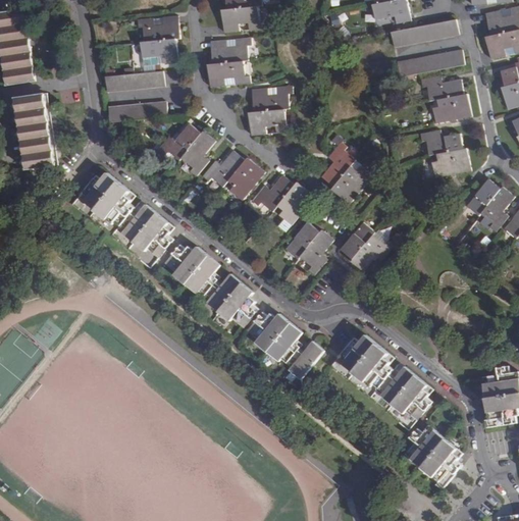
[(223,0),(225,9),(257,5),(261,5),(260,0),(223,0)]
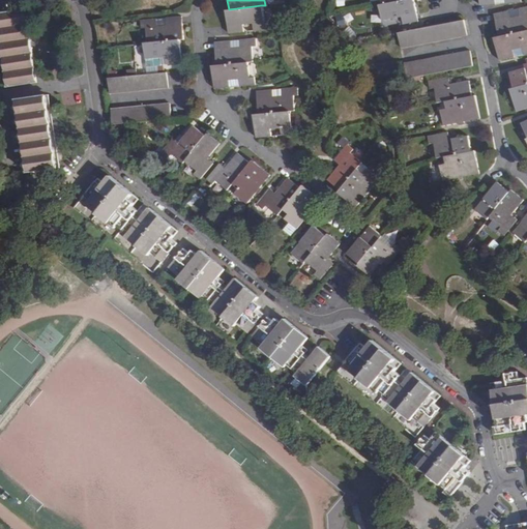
[(415,20),(411,0),(399,0),(379,4),(377,4),(380,20),(399,17),(400,23),(415,20)]
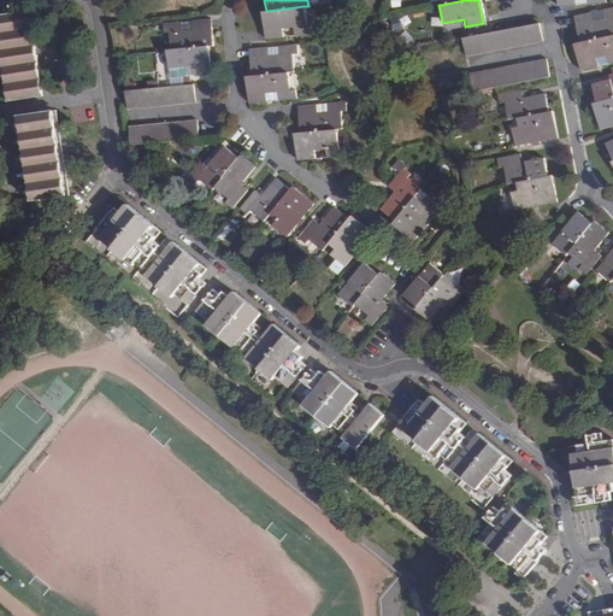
[(304,6),(266,11),(261,11),(263,37),(281,35),(280,27),(292,25),(293,34),(311,33),(310,24),(305,24),(304,6)]
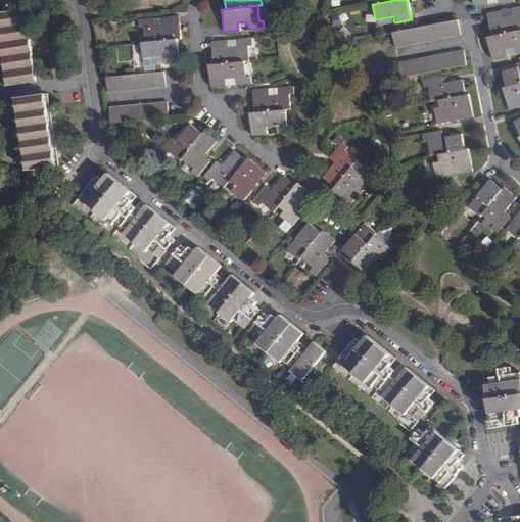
[(502,17),(500,10),(485,13),(489,36),(519,29),(519,5),(510,8),(511,15),(502,17)]
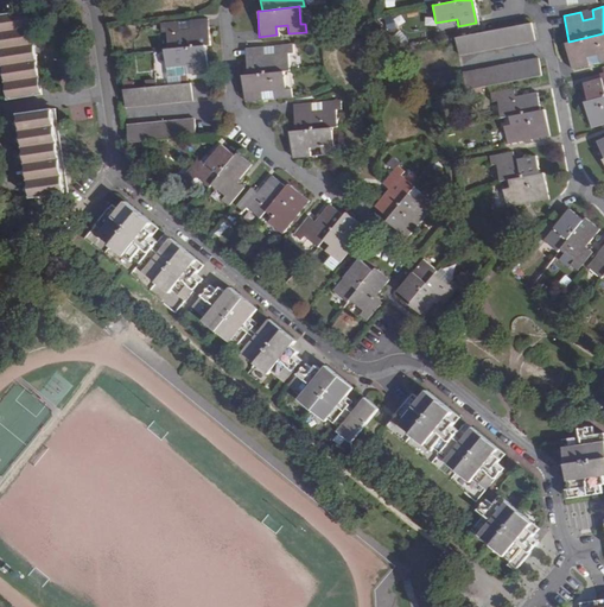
[(26,10),(0,14),(0,64),(5,99),(39,93),(32,54),(26,10)]
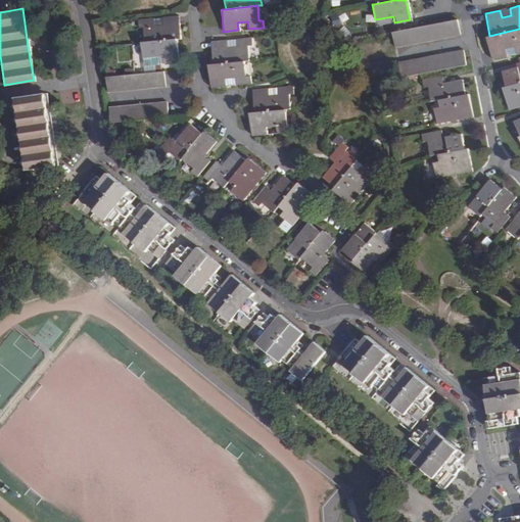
[(510,8),(500,10),(502,17),(511,15),(510,8)]
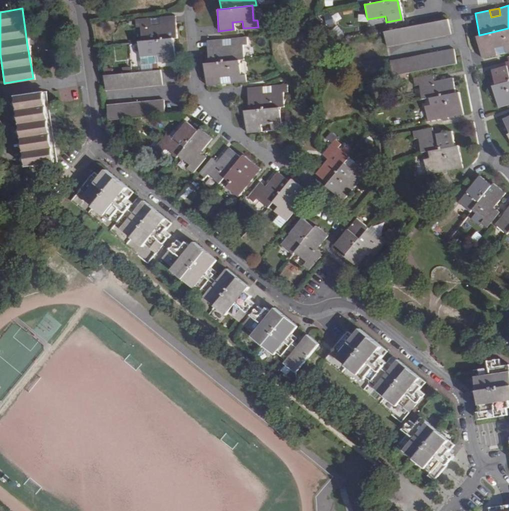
[(139,40),(170,37),(175,36),(172,14),(157,16),(158,23),(149,24),(148,17),(133,19),(134,26),(138,26),(139,40)]
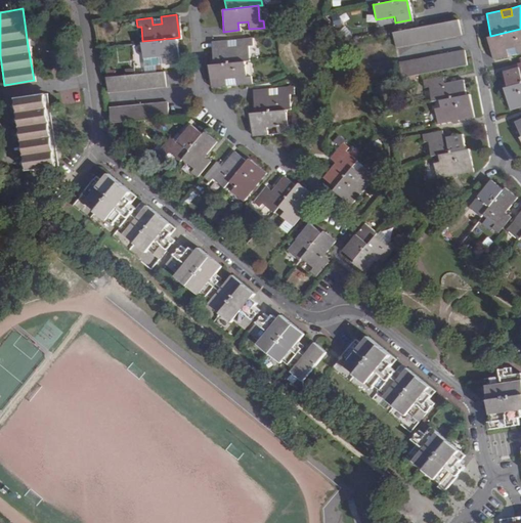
[(395,47),(460,34),(457,19),(392,32),(395,47)]
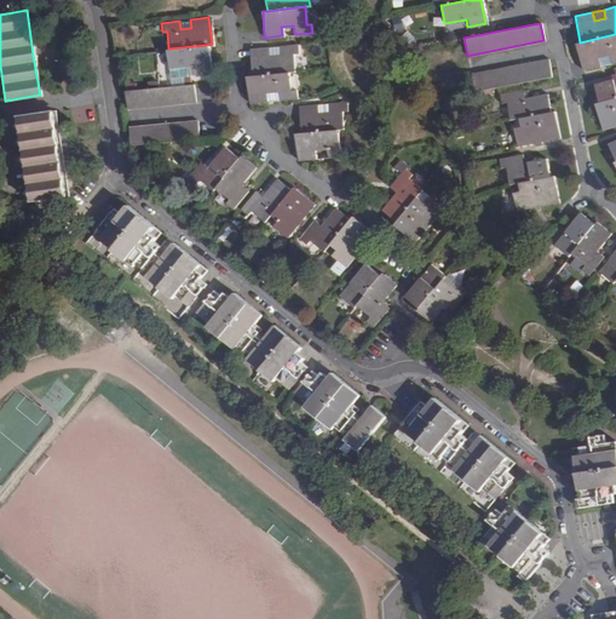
[(615,34),(580,43),(575,43),(581,70),(599,66),(597,57),(608,55),(610,63),(615,61),(615,34)]
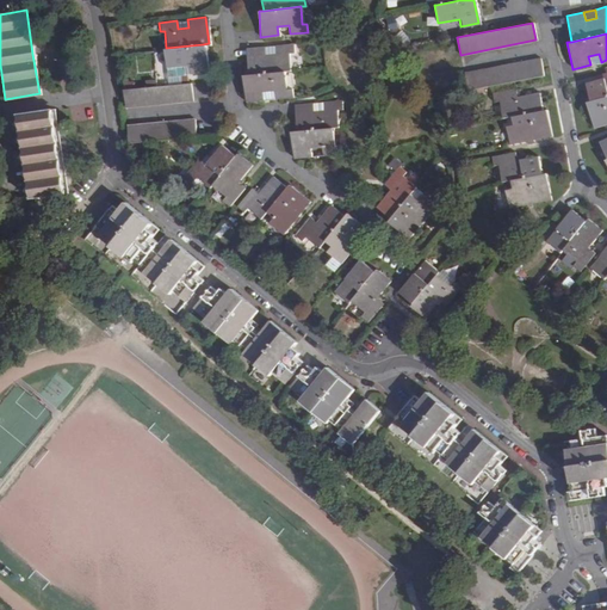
[(247,74),(284,71),(289,71),(287,51),(292,51),(292,43),(273,45),(273,53),(264,54),(262,45),(245,48),(247,74)]
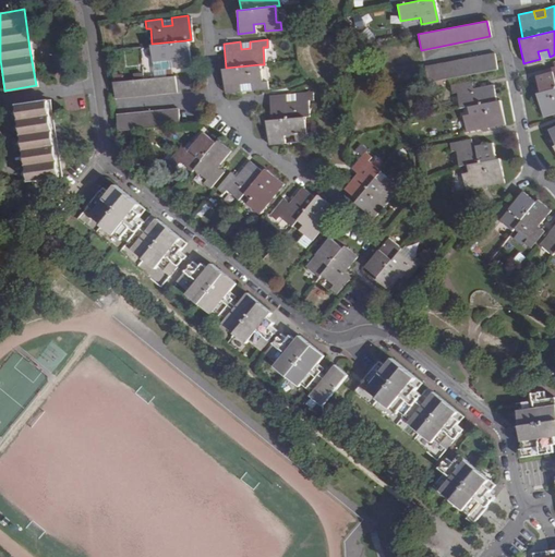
[(189,64),(185,40),(152,44),(149,45),(152,61),(171,59),(172,67),(189,64)]
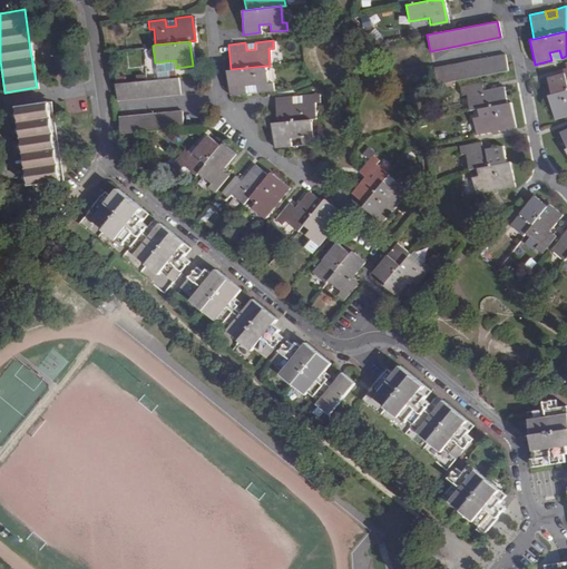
[(549,52),(551,60),(561,58),(559,50),(549,52)]
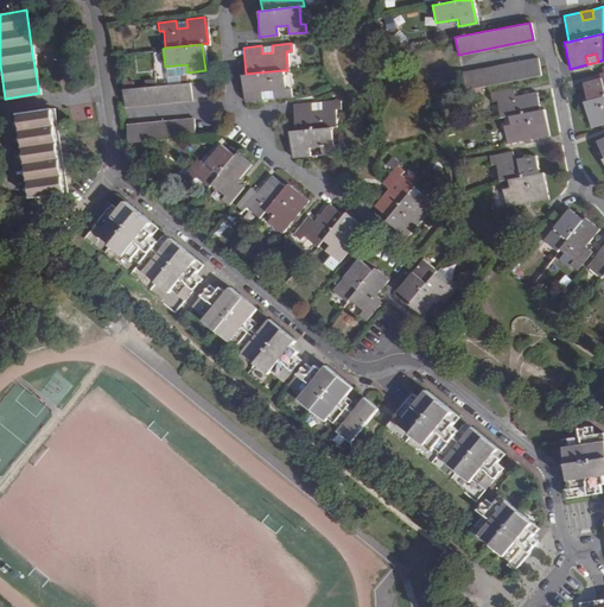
[(540,75),(536,56),(462,71),(465,89),(540,75)]
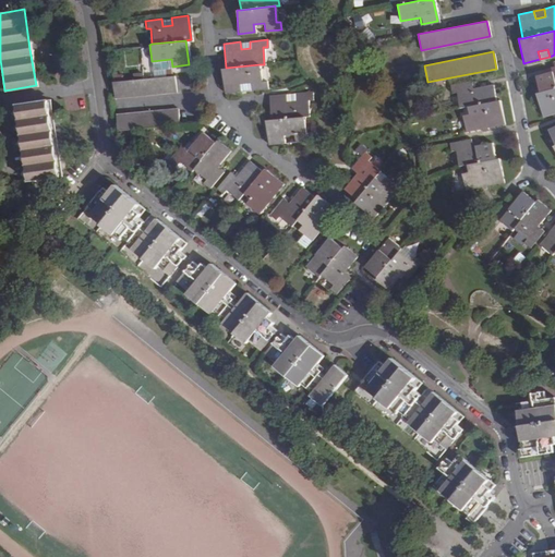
[(539,92),(554,86),(554,61),(552,62),(553,68),(554,71),(552,71),(534,75),(539,92)]
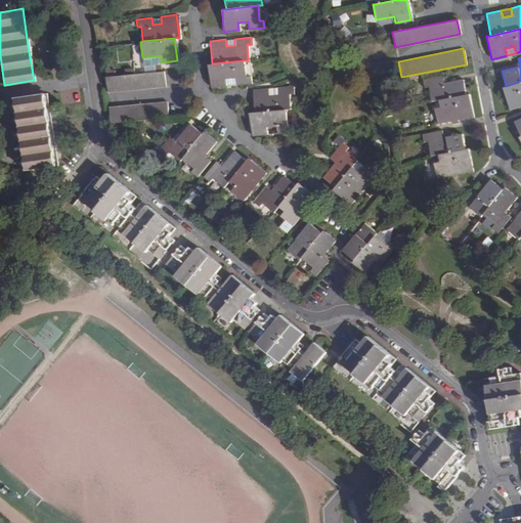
[(208,63),(209,80),(210,86),(225,85),(231,84),(250,82),(249,75),(245,75),(244,60),(212,63),(208,63)]
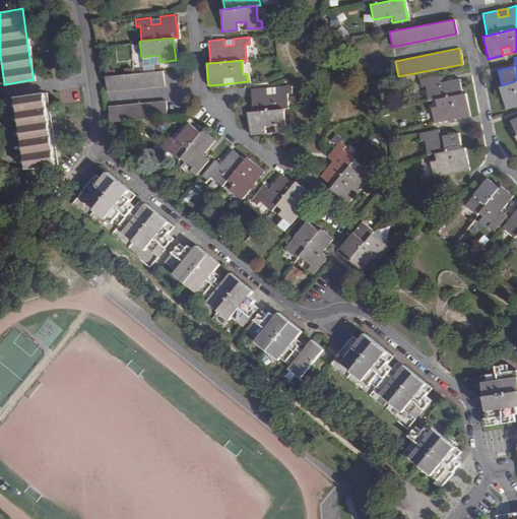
[(160,70),(104,75),(105,91),(163,85),(160,70)]
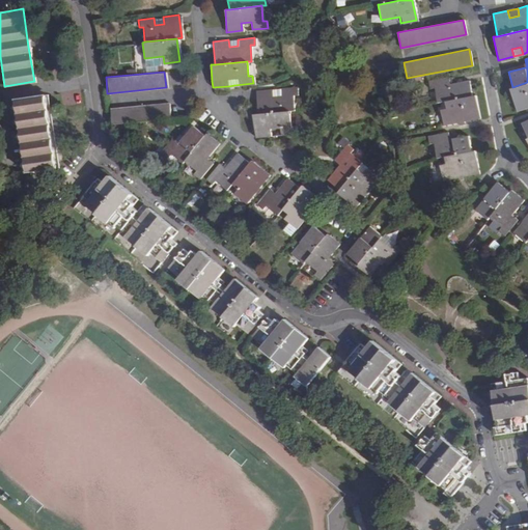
[(437,102),(445,101),(471,95),(469,80),(450,83),(448,76),(428,80),(429,88),(434,87),(437,102)]
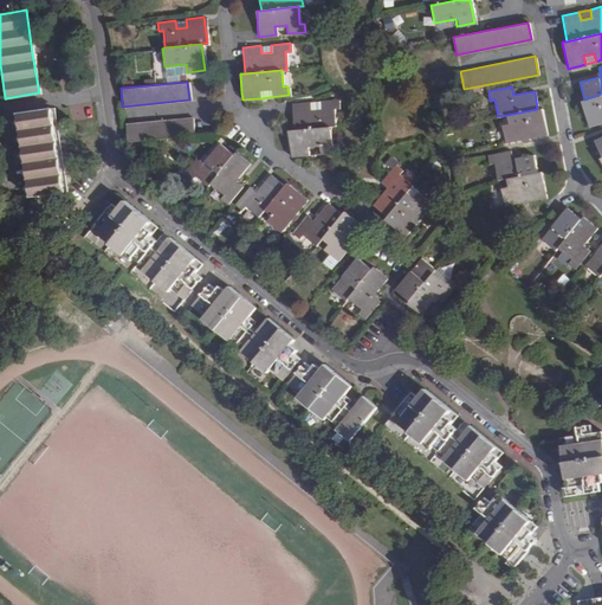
[(601,94),(584,100),(580,101),(587,126),(601,121),(601,94)]
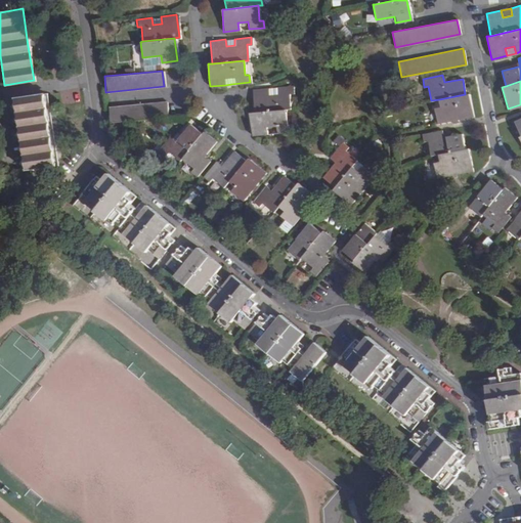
[(253,112),(285,109),(290,107),(288,93),(292,93),(291,85),(276,86),(277,93),(267,94),(266,87),(251,89),(253,112)]
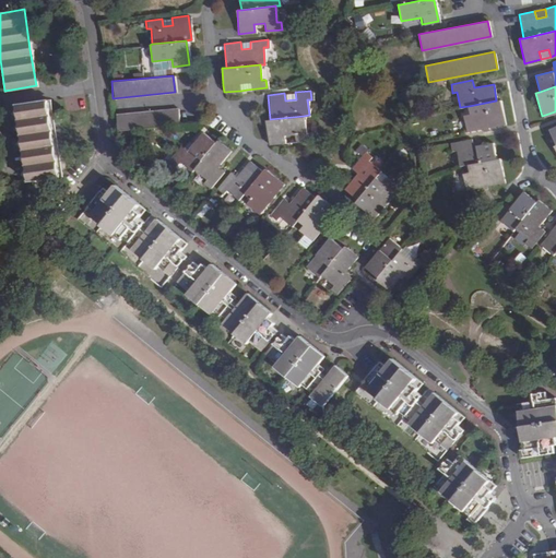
[(46,99),(15,104),(26,180),(58,176),(46,99)]
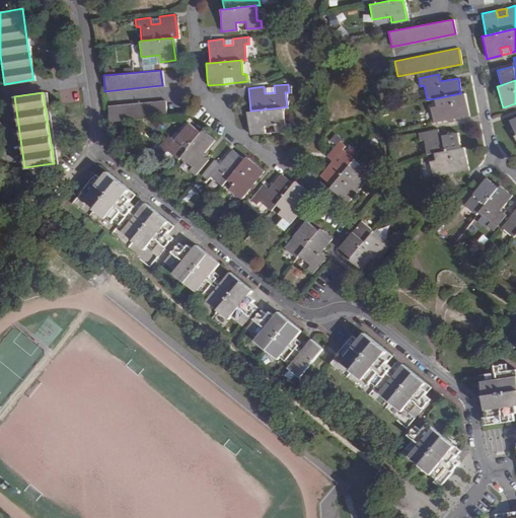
[(460,93),(435,98),(436,105),(430,106),(433,122),(468,115),(464,92),(460,93)]
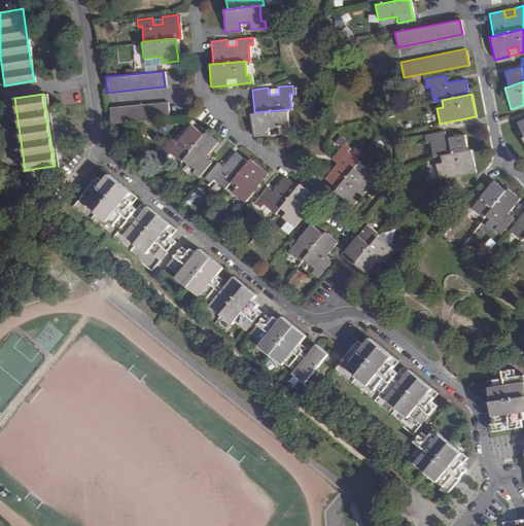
[(166,101),(108,107),(109,121),(168,116),(166,101)]
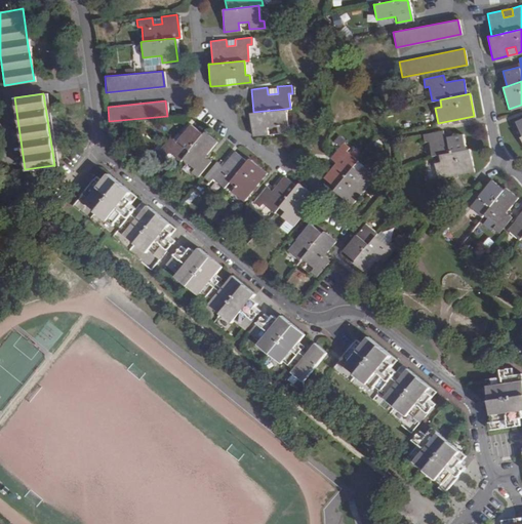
[(251,128),(251,135),(267,133),(266,126),(276,125),(276,132),(291,130),(291,123),(287,123),(285,109),(253,112),(249,112),(251,128)]
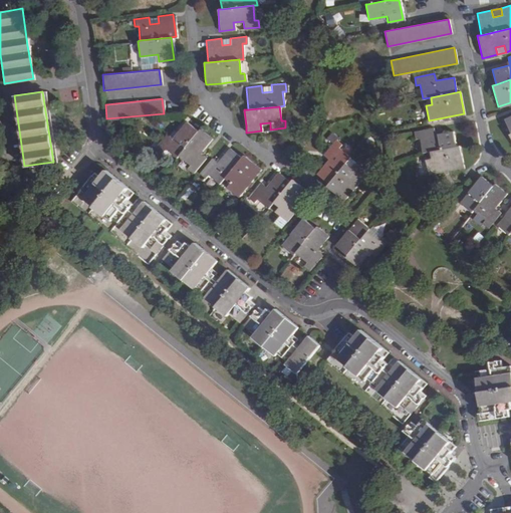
[(175,157),(177,155),(196,131),(185,120),(176,133),(170,140),(166,136),(164,135),(153,149),(159,154),(164,148),(175,157)]
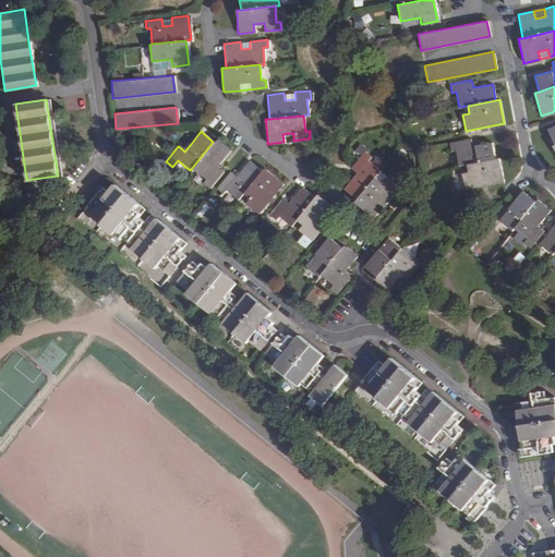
[(457,165),(465,164),(493,158),(490,142),(470,146),(469,138),(447,142),(449,150),(454,149),(457,165)]
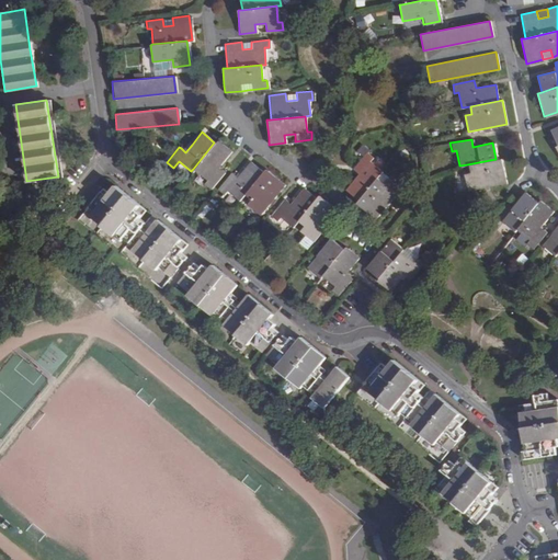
[(186,140),(181,148),(185,152),(192,145),(186,140)]
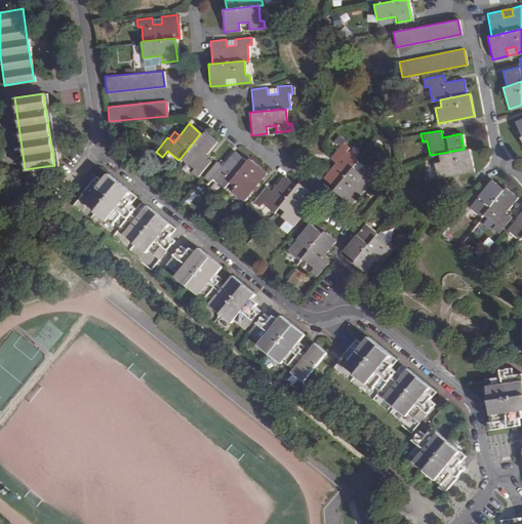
[(200,133),(181,158),(192,167),(189,171),(196,176),(208,160),(203,156),(215,140),(203,131),(200,133)]
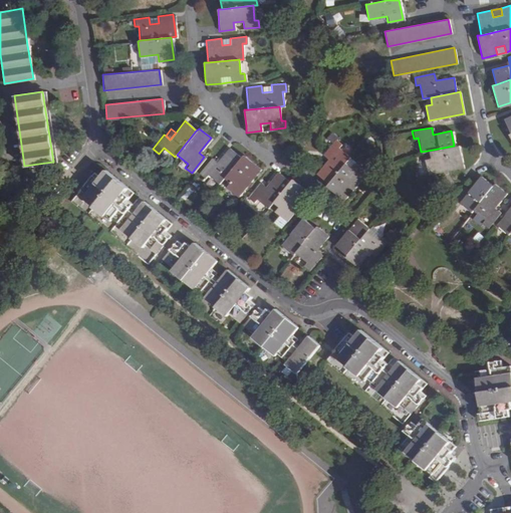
[(327,183),(343,162),(348,156),(337,147),(339,144),(333,139),(321,154),(327,158),(315,173),(327,183)]
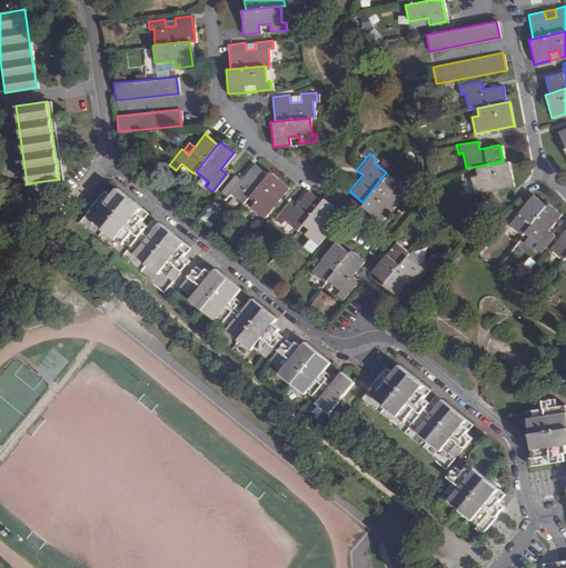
[(503,161),(474,167),(476,175),(469,176),(473,192),(513,185),(507,160),(503,161)]
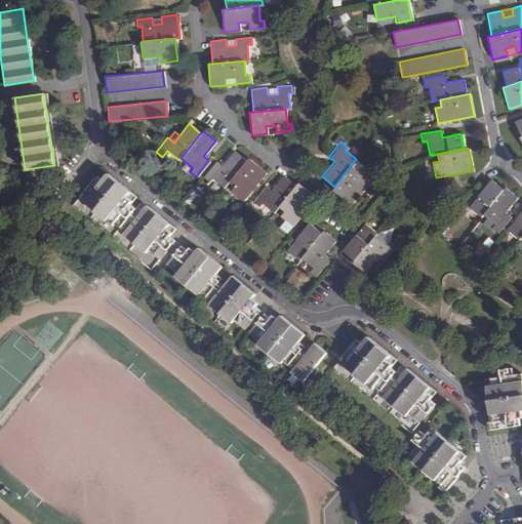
[(223,188),(229,182),(244,161),(233,151),(221,165),(214,161),(202,176),(208,182),(211,177),(223,188)]
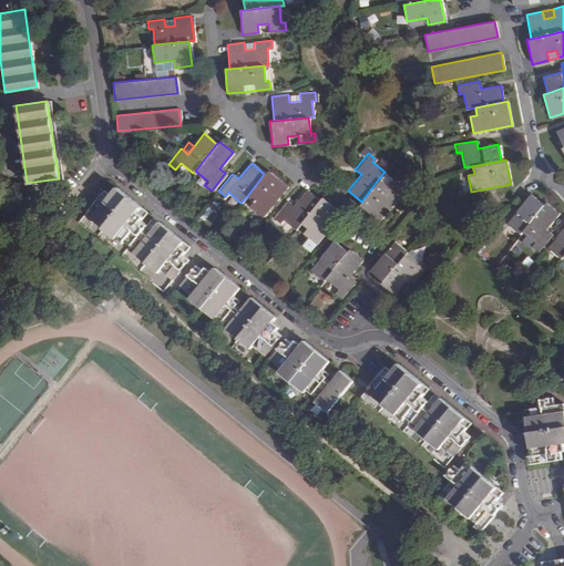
[(264,174),(247,196),(253,201),(248,206),(262,216),(286,186),(267,171),(264,174)]
